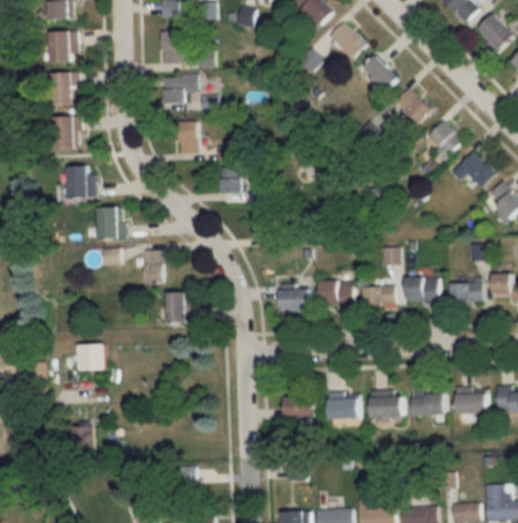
[(72,0),(47,0),(47,17),(72,17),(72,0)]
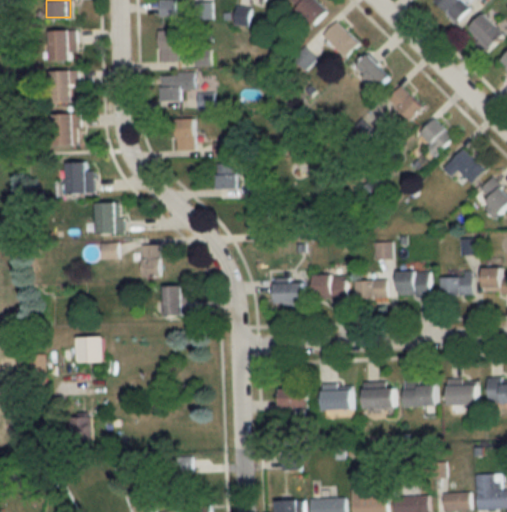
[(156,0),(156,15),(172,15),(171,0),(156,0)]
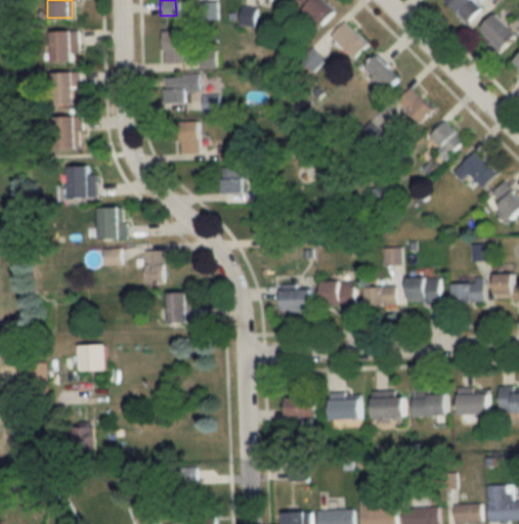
[(333,10),(321,0),(295,0),(302,6),(301,7),(319,25),(333,10)]
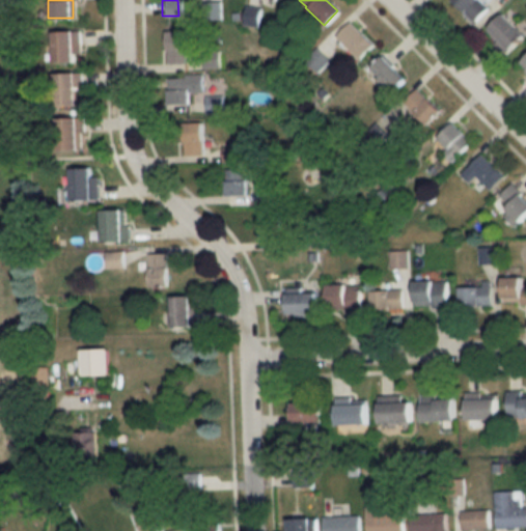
[(448,0),(470,22),(485,7),(476,0),(448,0)]
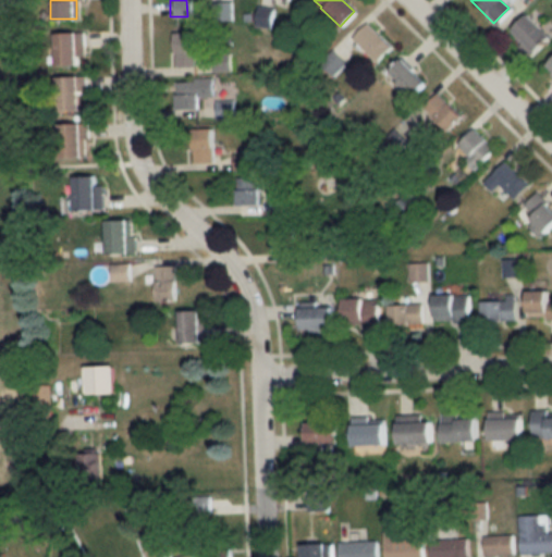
[(268,27),(268,12),(255,12),(255,27),(268,27)]
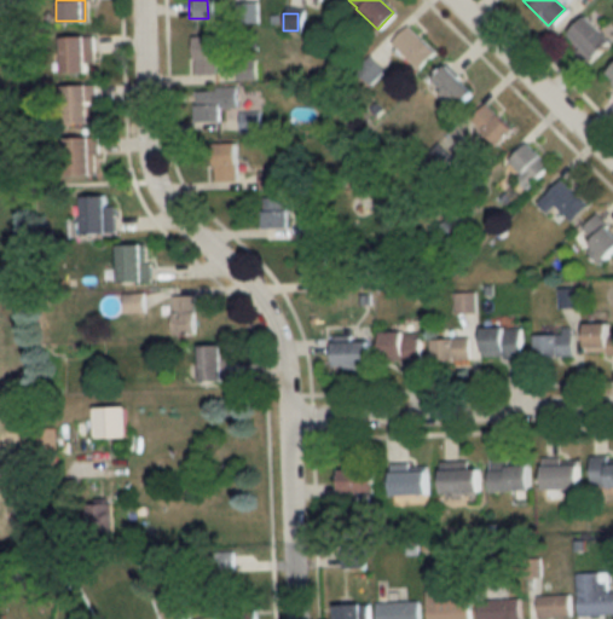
[(608,40),(583,15),(561,36),(587,62),(608,40)]
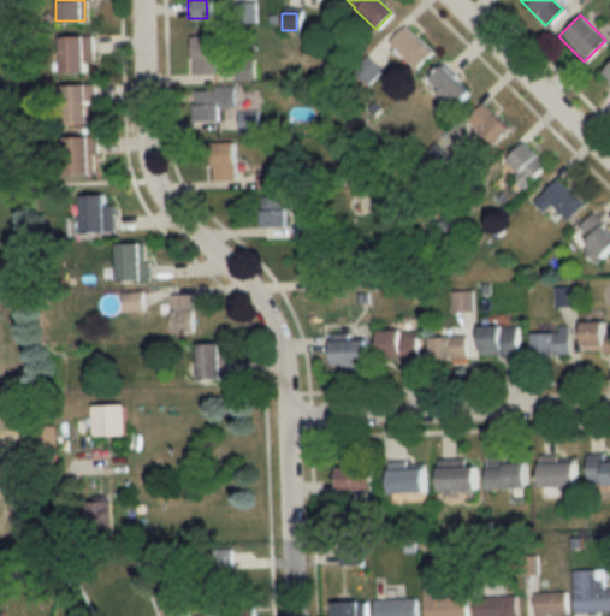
[(412,69),(428,52),(402,25),(385,42),(412,69)]
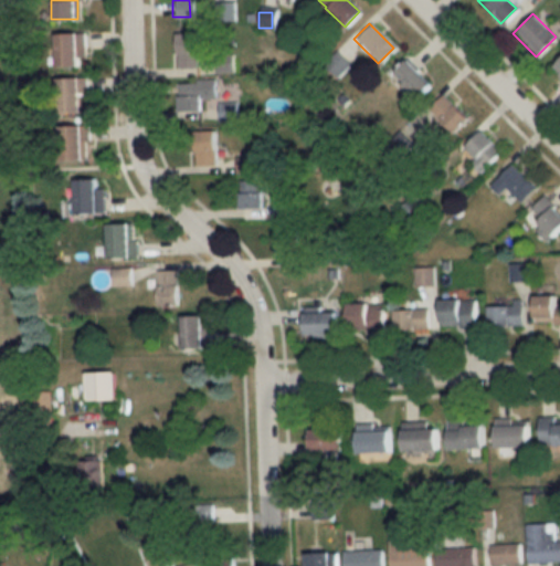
[(81,33),(53,33),(53,66),(81,66),(81,33)]
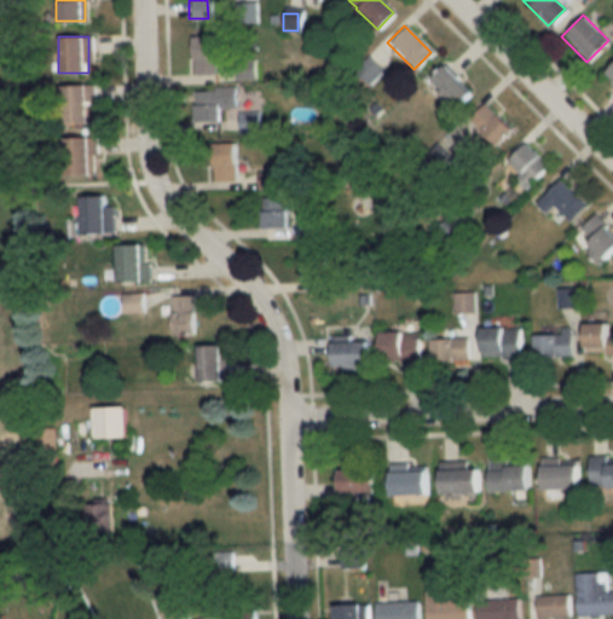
[(190,36),(190,75),(212,75),(212,36),(190,36)]
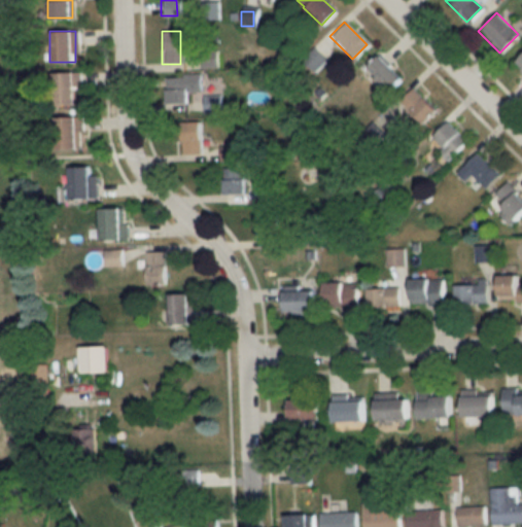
[(214,51),(198,51),(198,67),(214,67),(214,51)]
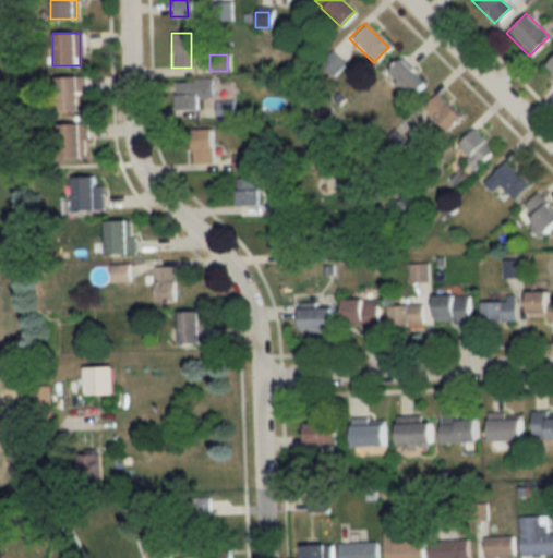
[(552,57),(542,68),(552,79),(552,57)]
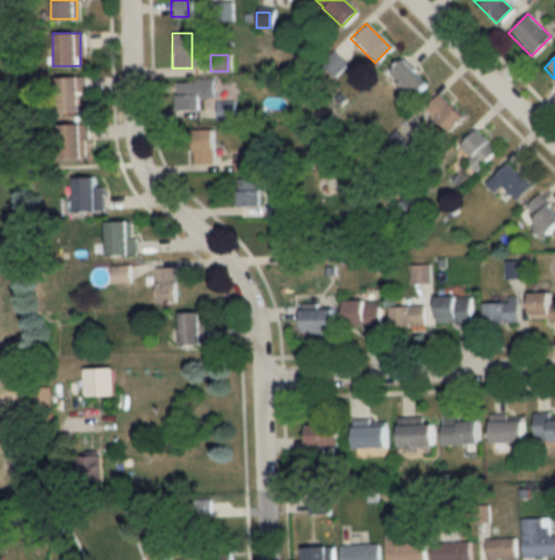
[(386,70),(399,84),(392,89),(403,103),(426,85),(403,58),(386,70)]
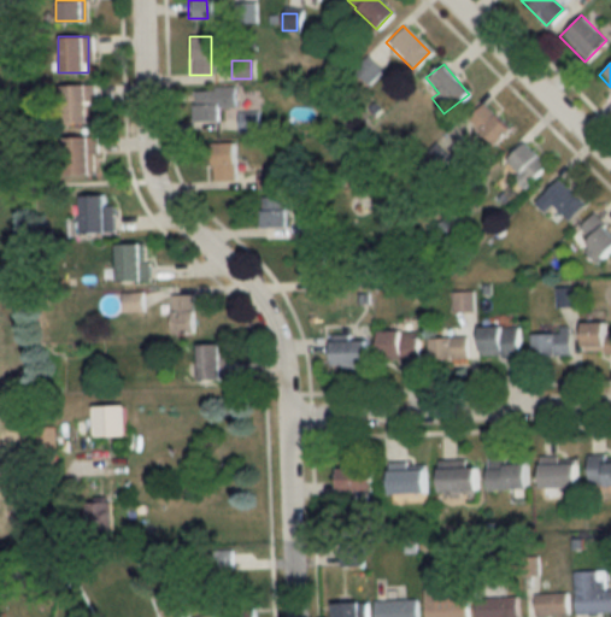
[(92,84),(59,84),(59,122),(92,122),(92,84)]
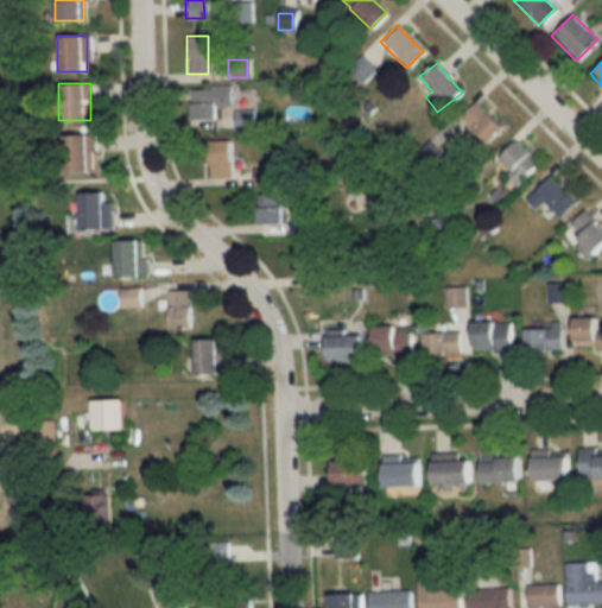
[(227,86),(188,86),(188,118),(213,118),(213,105),(227,105),(227,86)]
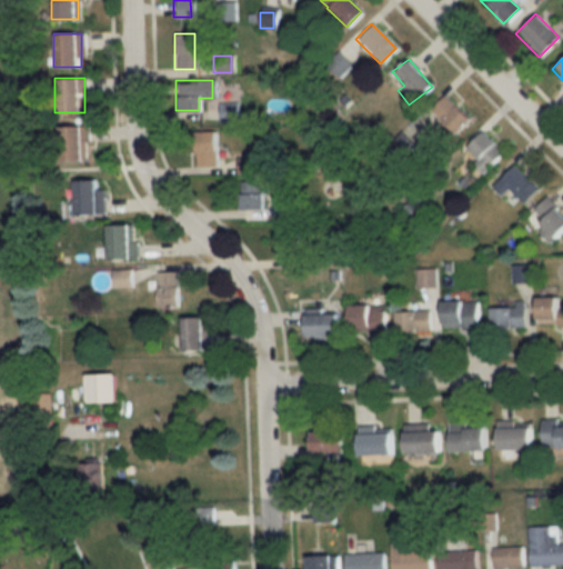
[(468,119),(443,95),(429,109),(453,133),(468,119)]
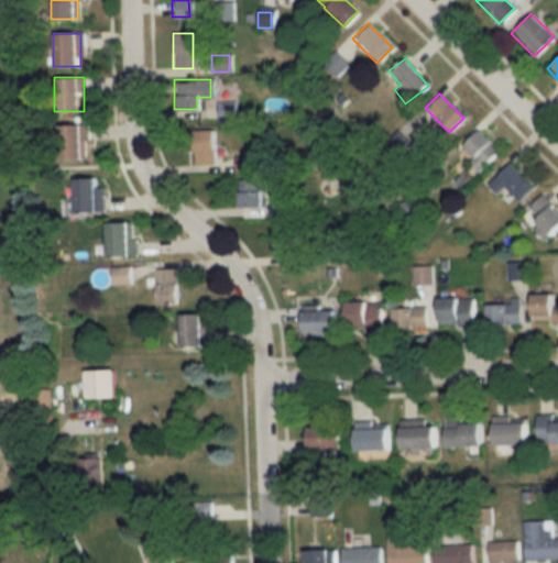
[(233,119),(232,102),(215,103),(216,120),(233,119)]
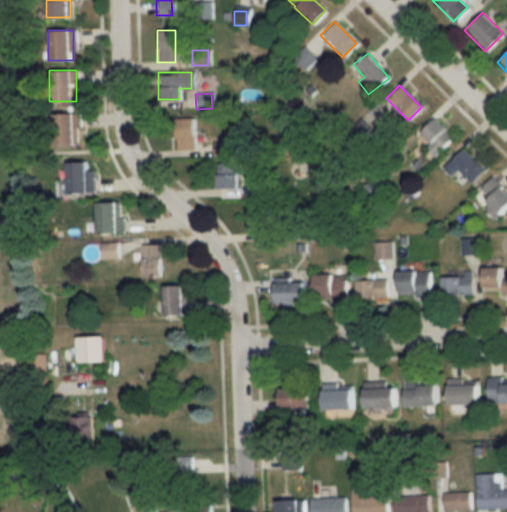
[(51,113),(51,145),(76,145),(76,113),(51,113)]
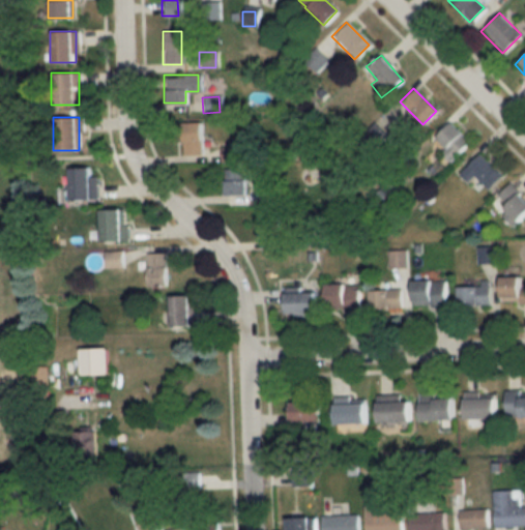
[(199,122),(180,122),(180,154),(199,154),(199,122)]
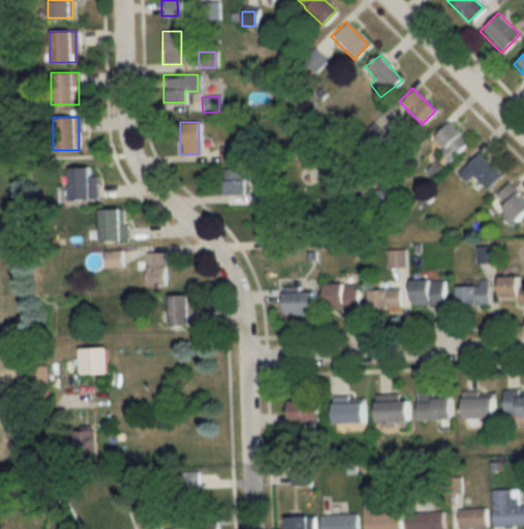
[(441,148),(436,152),(447,161),(466,141),(448,123),(432,138),(441,148)]
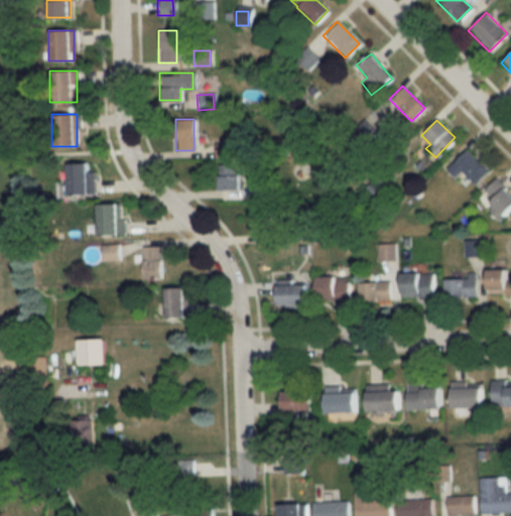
[(444,168),(454,177),(460,170),(473,184),(486,170),(465,149),(444,168)]
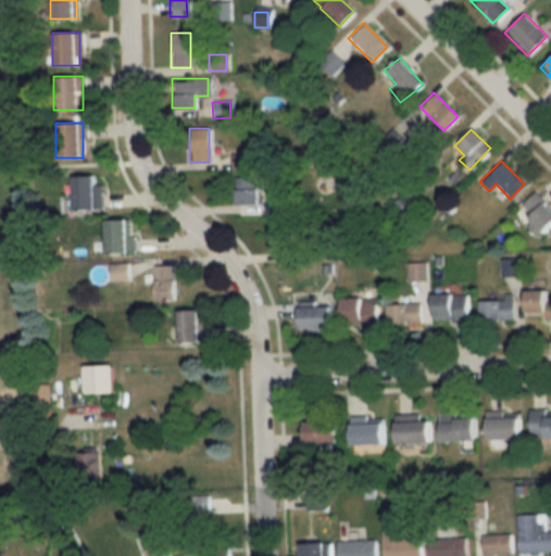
[(97,176),(71,176),(71,209),(97,209),(97,176)]
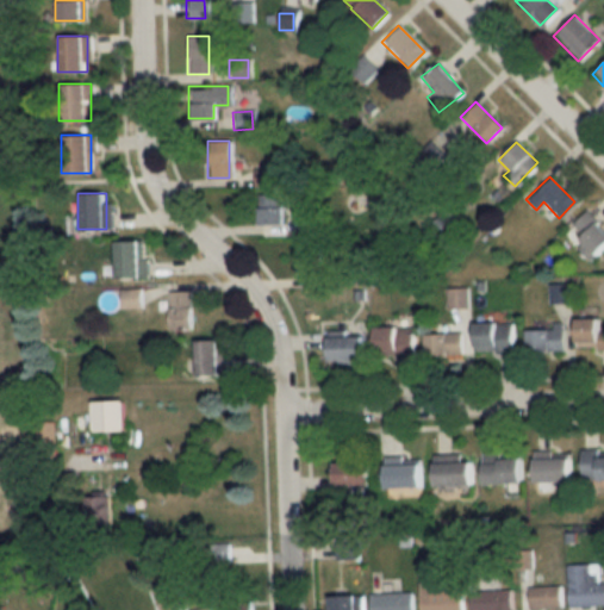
[(254,194),(254,223),(279,223),(279,194),(254,194)]
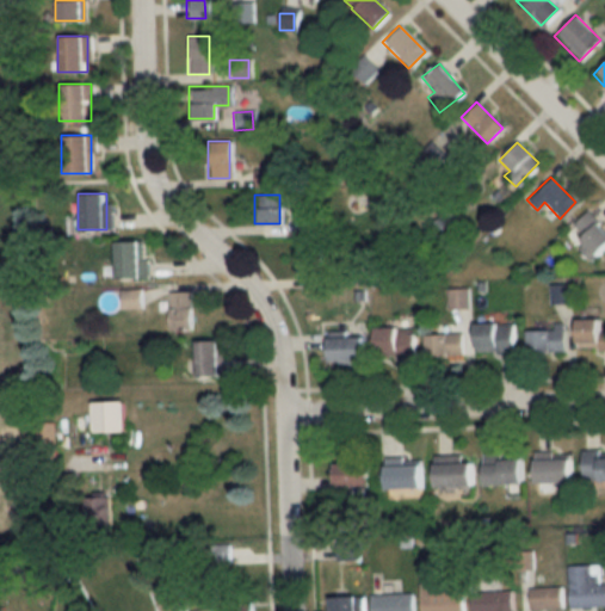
[(604,245),(604,230),(585,210),(566,229),(594,257),(604,245)]
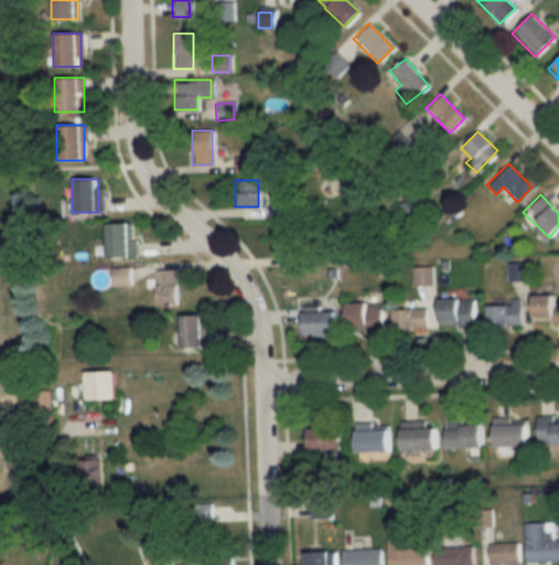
[(290,201),(277,201),(277,215),(290,215),(290,201)]
